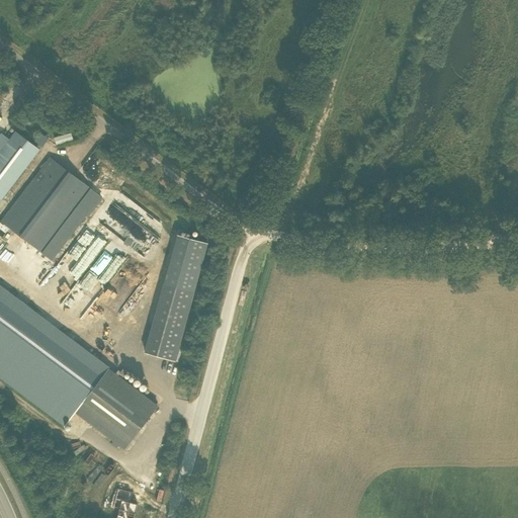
[(76,412),(108,369),(110,367),(0,284),(0,202),(27,166),(32,160),(33,158),(39,150),(15,131),(9,139),(4,135),(0,139),(0,357),(75,414),(76,412)]
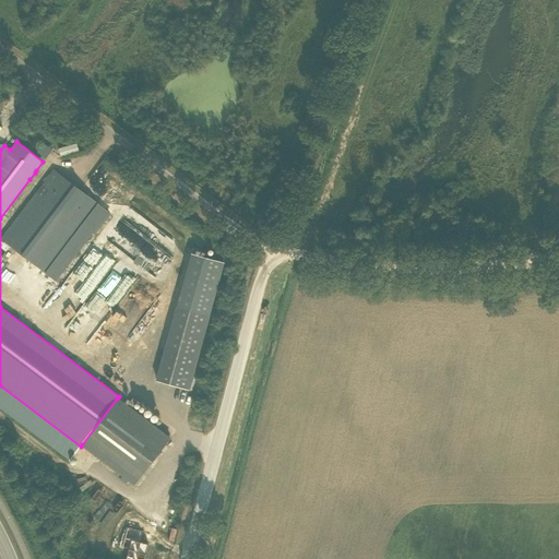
[(54,169),(1,239),(57,282),(91,237),(93,238),(111,213),(109,211),(54,169)]
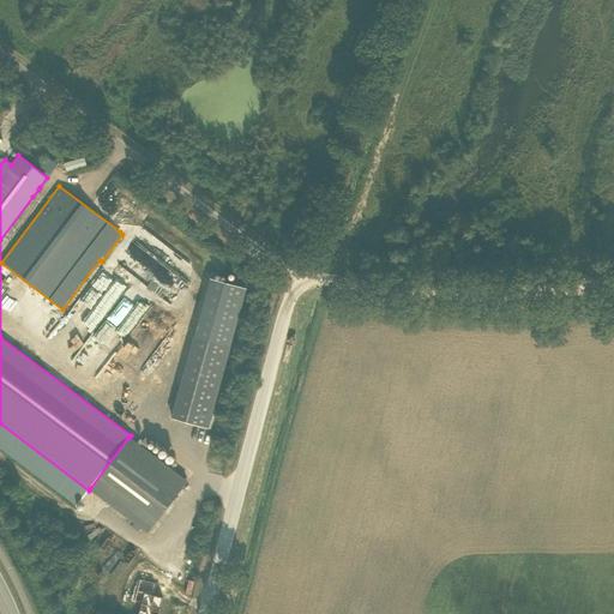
[(134,241),(122,257),(157,283),(168,269),(134,241)]
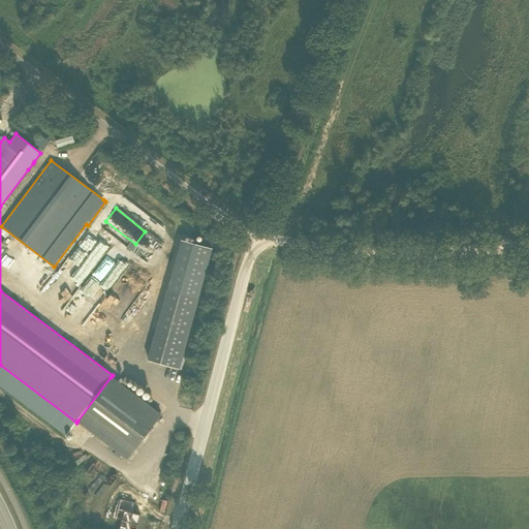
[(182,242),(148,361),(179,369),(212,250),(182,242)]
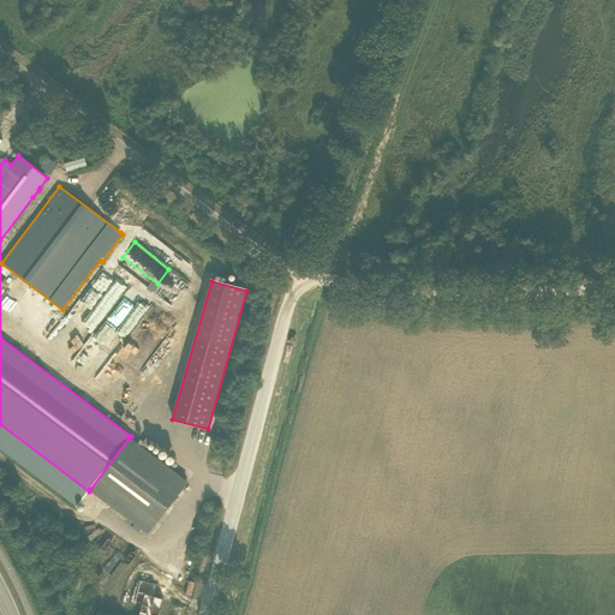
[(72,306),(94,327),(107,311),(87,291),(72,306)]
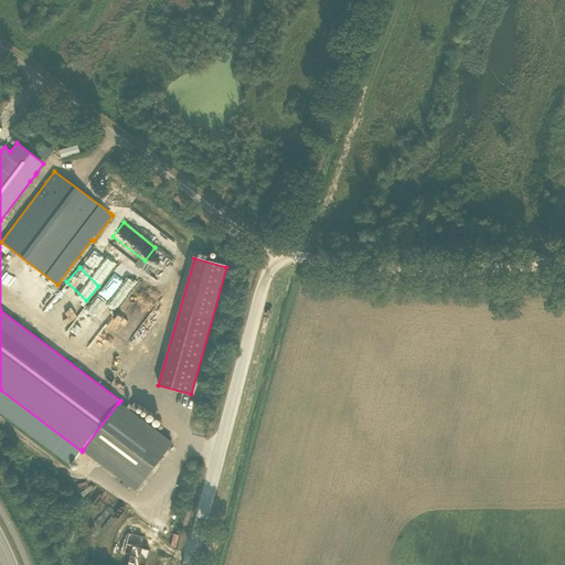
[(151,320),(150,304),(126,304),(126,309),(135,309),(135,320),(151,320)]
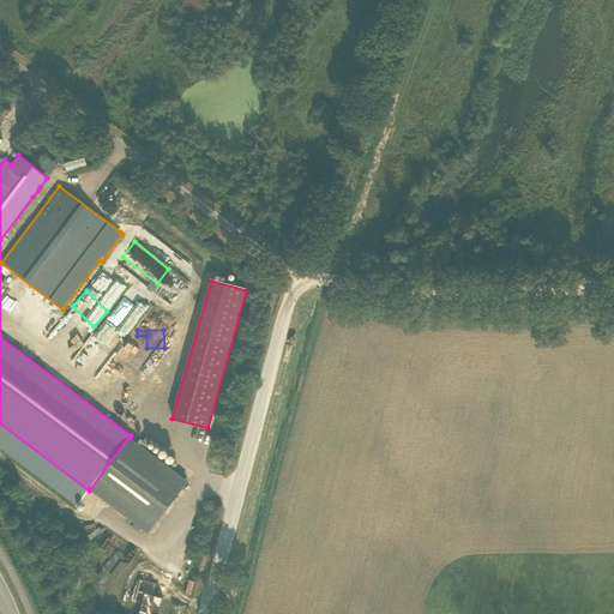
[(128,438),(90,488),(134,522),(132,527),(139,531),(142,528),(149,533),(187,482),(128,438)]
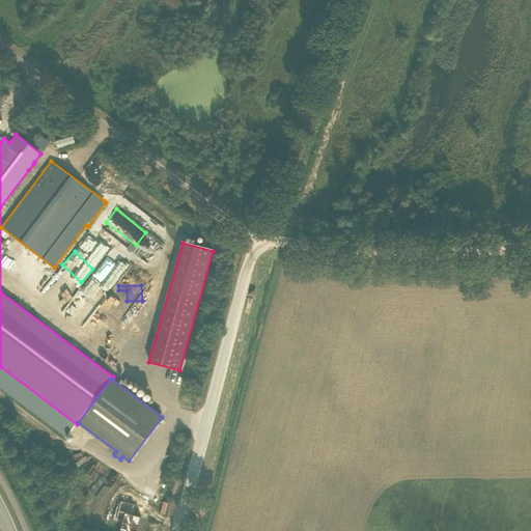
[(144,492),(129,487),(123,506),(119,522),(126,523),(143,527),(149,503),(142,501),(144,492)]
